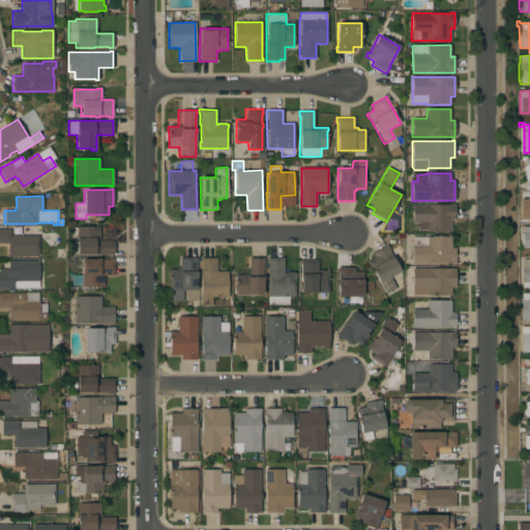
[(529,214),(520,215),(520,200),(529,199),(529,214)]
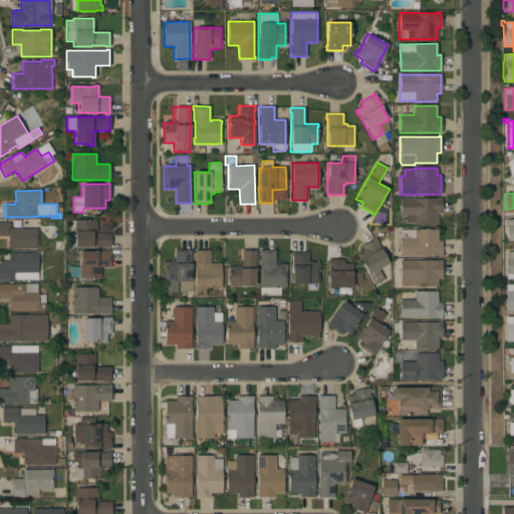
[(441,198),(441,213),(437,213),(437,225),(415,225),(415,223),(406,224),(406,216),(401,216),(400,199),(441,198)]
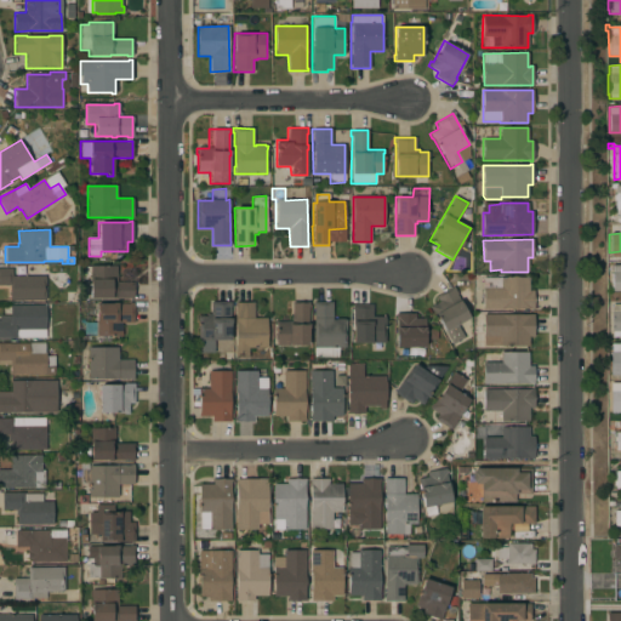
[(620,296),(620,263),(610,265),(610,291),(620,291),(620,296)]
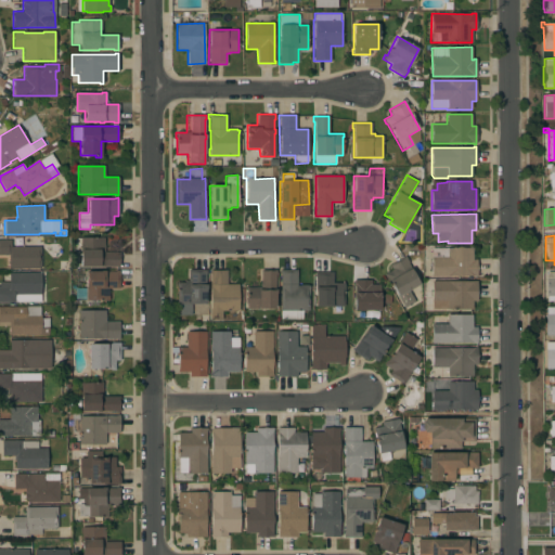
[(104,237),(104,254),(119,254),(119,266),(80,267),(80,237),(104,237)]
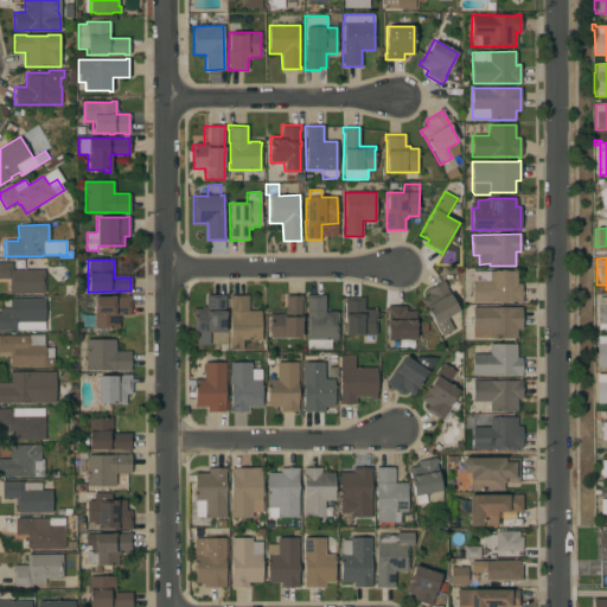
[(6,282),(1,282),(1,279),(0,279),(0,262),(11,262),(11,264),(26,264),(26,269),(44,269),(44,294),(10,294),(6,292),(6,282)]
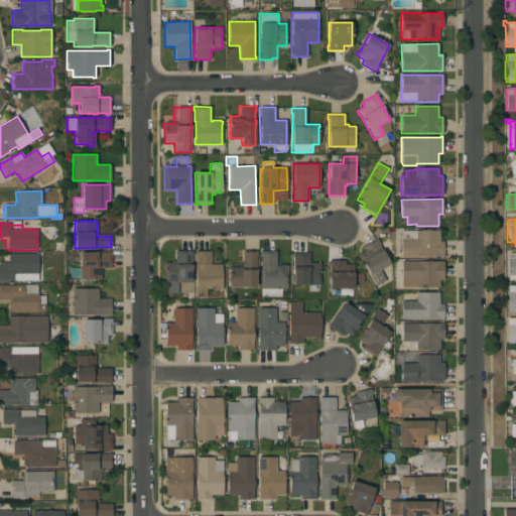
[(47,227),(53,227),(57,230),(57,235),(53,239),(48,239),(44,236),(44,231),(47,227)]
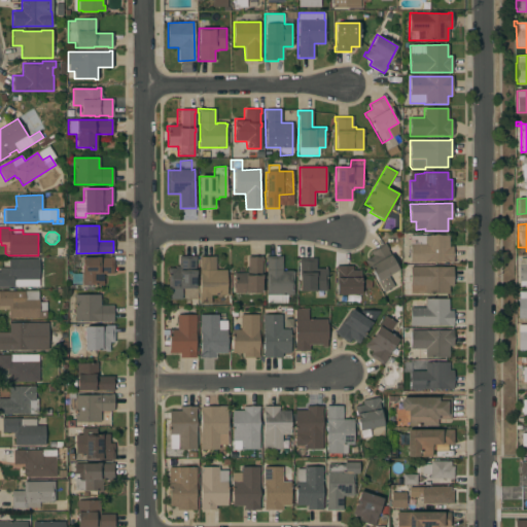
[(449,235),(449,246),(453,246),(453,262),(410,262),(410,236),(449,235)]
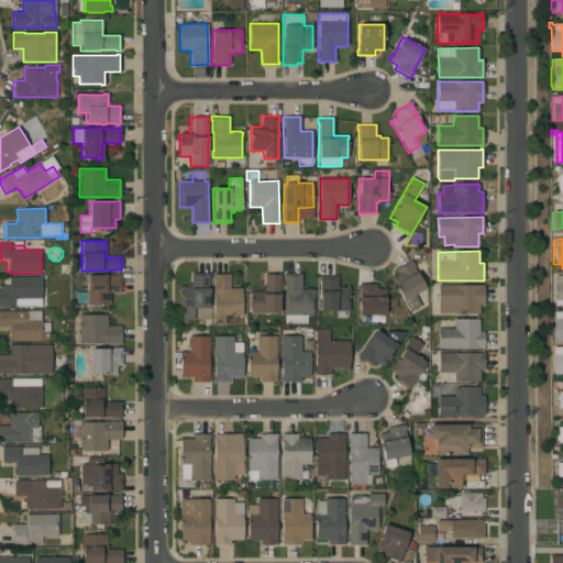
[(411,260),(415,266),(414,267),(426,289),(415,295),(420,306),(409,312),(393,282),(392,283),(389,278),(398,273),(396,268),(411,260)]
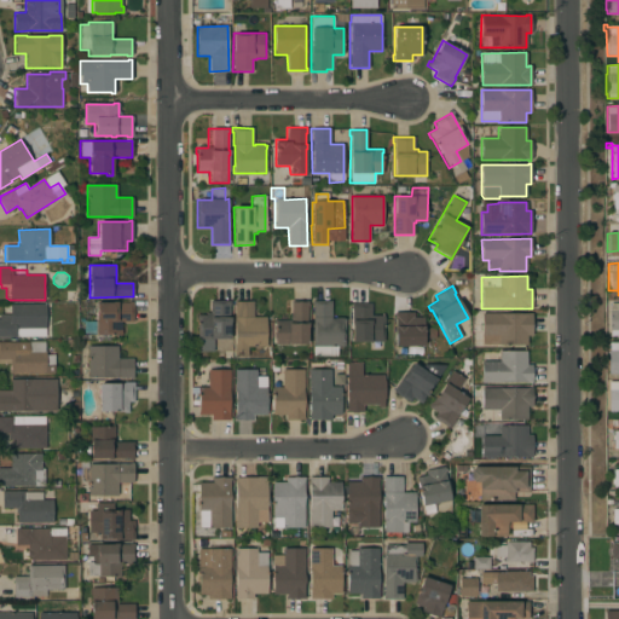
[(65,300),(65,290),(76,290),(76,300),(65,300)]
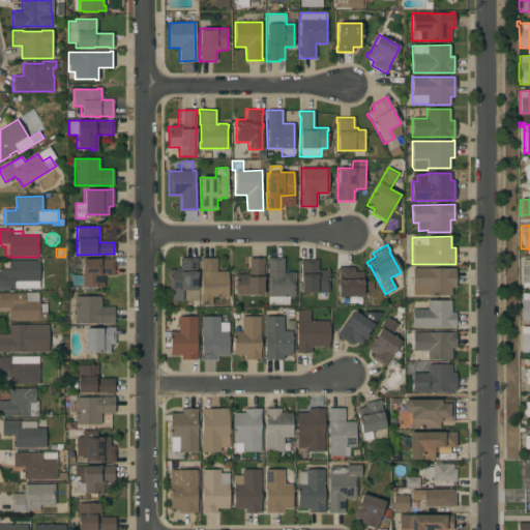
[(197,258),(197,262),(196,262),(196,271),(198,271),(198,276),(197,276),(197,291),(182,291),(182,301),(169,301),(169,273),(168,273),(168,269),(176,269),(176,267),(179,267),(179,257),(197,258)]
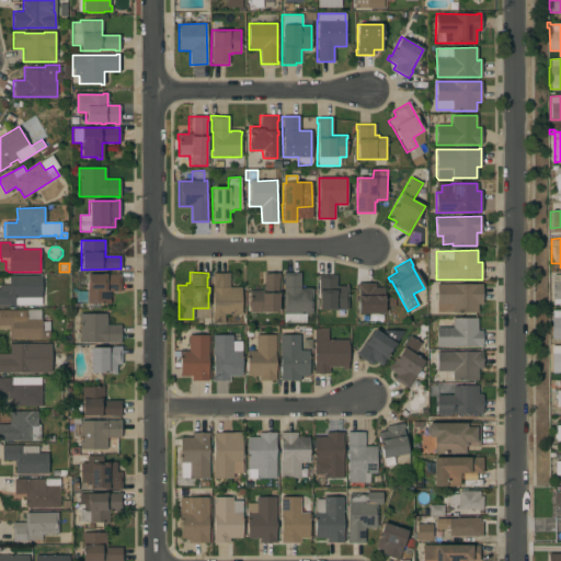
[(121,292),(110,292),(110,304),(104,304),(104,302),(87,302),(87,274),(116,274),(116,273),(121,273),(121,292)]
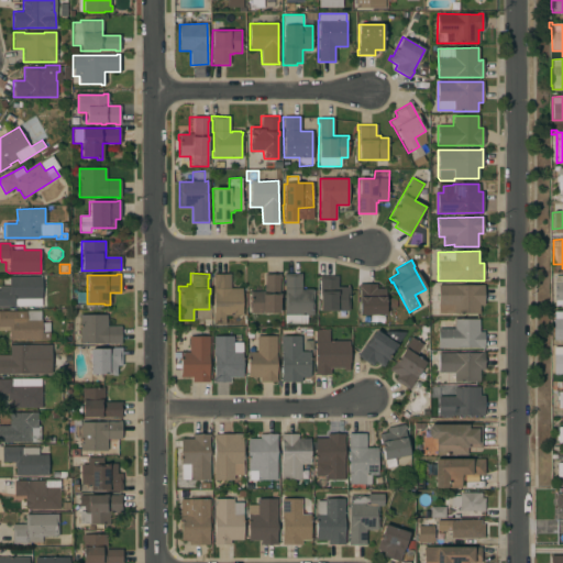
[(212,274),(230,274),(230,288),(242,288),(242,316),(224,316),(225,324),(212,324),(212,274)]
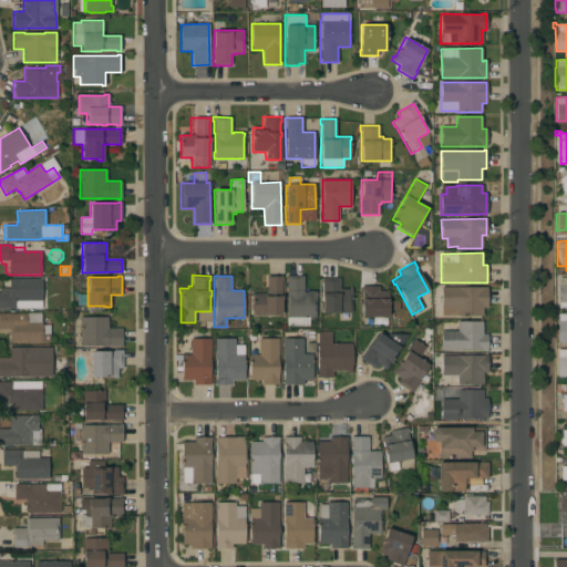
[(281,316),(251,316),(253,297),(251,297),(251,294),(266,294),(266,276),(281,276),(281,316)]
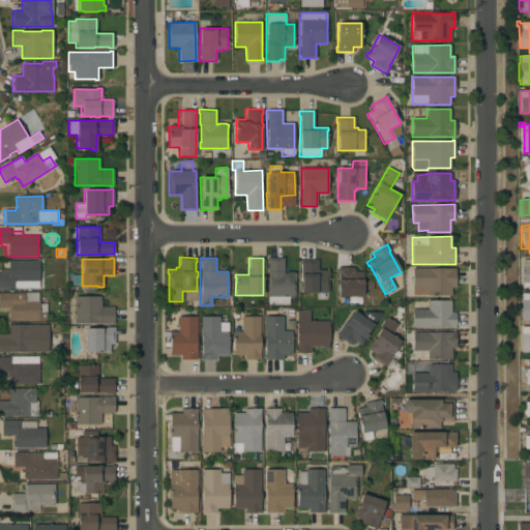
[(268,261),(267,261),(267,258),(284,258),(284,273),(286,273),(286,272),(294,272),(294,273),(295,273),(295,297),(289,297),(289,304),(268,305),(268,261)]
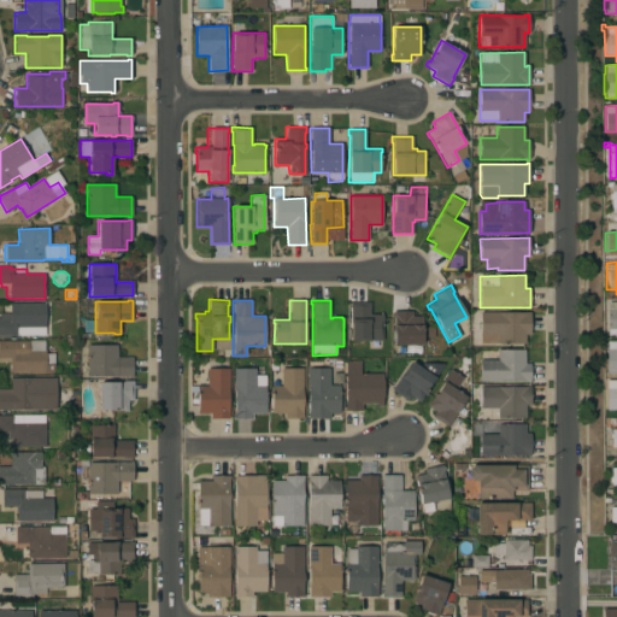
[(616,334),(607,335),(607,329),(606,329),(606,310),(607,310),(607,303),(616,301),(616,334)]
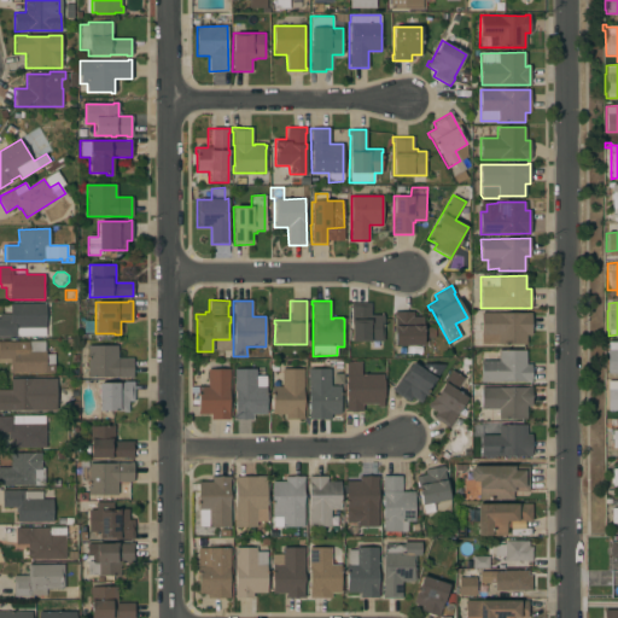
[(45,303),(45,336),(0,336),(0,314),(10,314),(10,310),(11,310),(11,304),(45,303)]
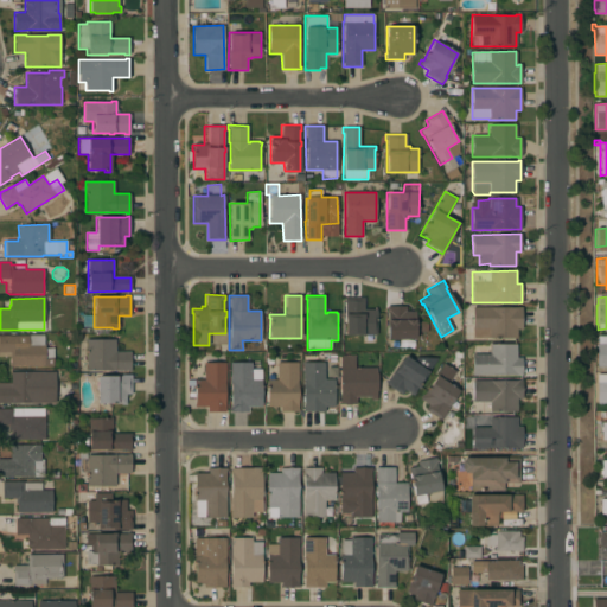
[(364,298),(364,310),(368,310),(368,312),(377,312),(377,336),(345,336),(345,302),(344,302),(344,298),(364,298)]
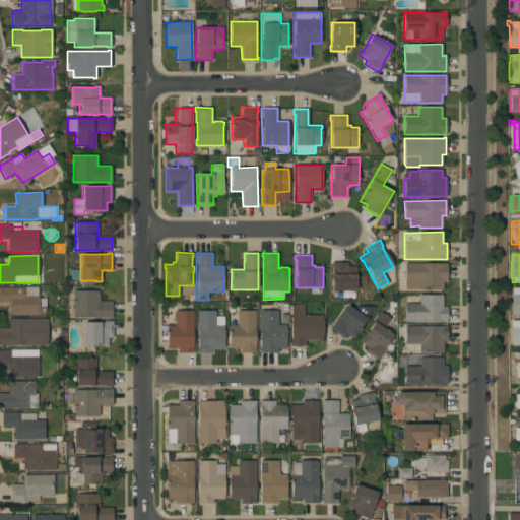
[(347,262),(347,266),(355,266),(355,275),(366,275),(366,284),(356,284),(356,290),(332,290),(332,268),(331,268),(331,262),(347,262)]
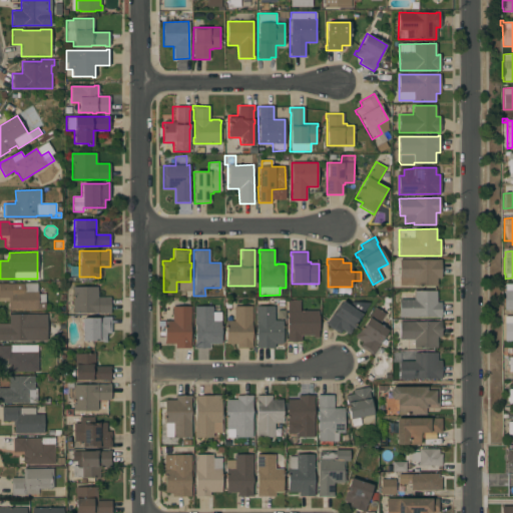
[(441,260),(441,279),(436,279),(436,287),(413,287),(413,285),(403,285),(403,278),(399,278),(399,260),(441,260)]
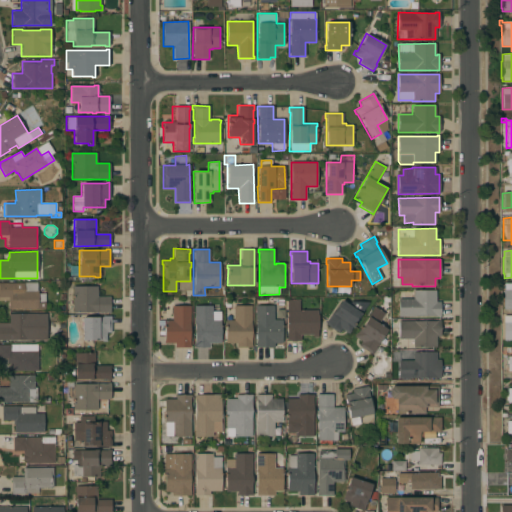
[(70,276),(70,266),(78,266),(78,276),(70,276)]
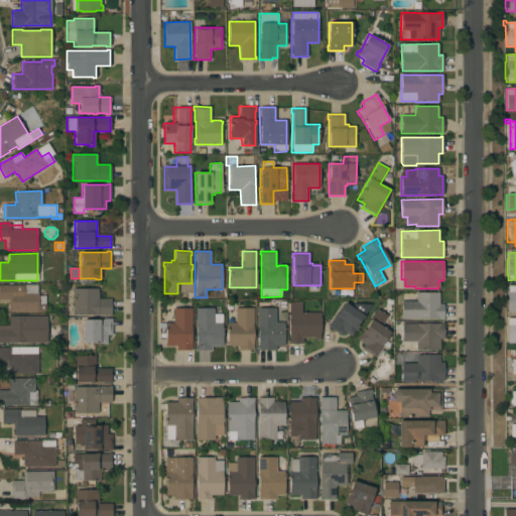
[(0,284),(37,284),(37,295),(44,295),(45,311),(8,311),(8,299),(0,299),(0,284)]
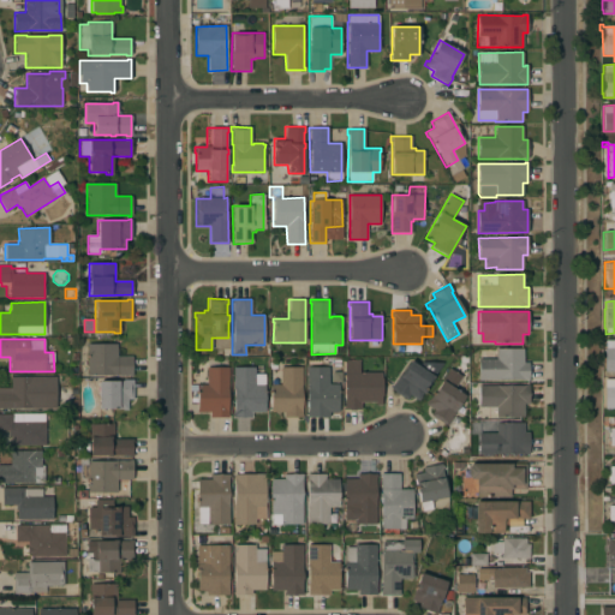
[(614,340),(614,371),(604,372),(603,348),(604,348),(604,340),(614,340)]
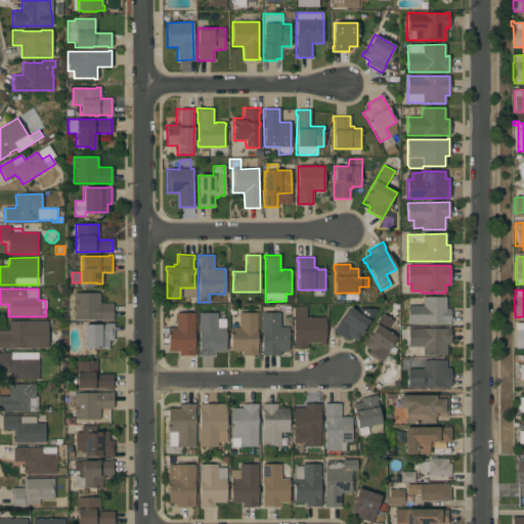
[(74,293),(99,293),(99,303),(113,303),(113,320),(110,320),(110,319),(74,319),(74,293)]
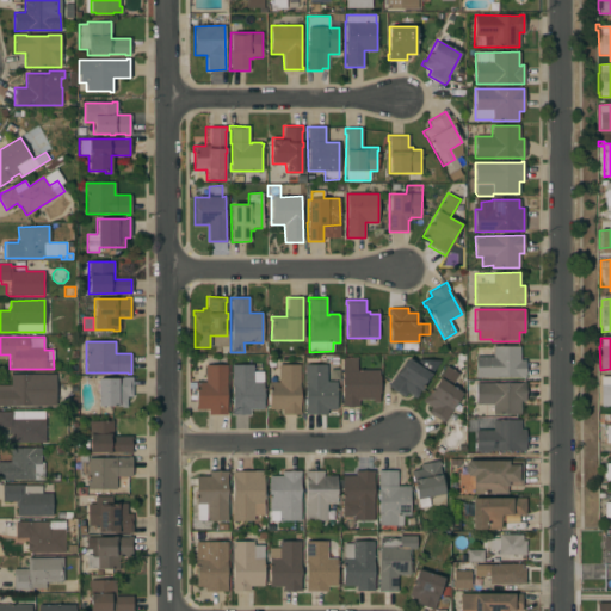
[(475,378),(475,357),(493,357),(493,346),(519,346),(519,362),(525,362),(525,377),(475,378)]
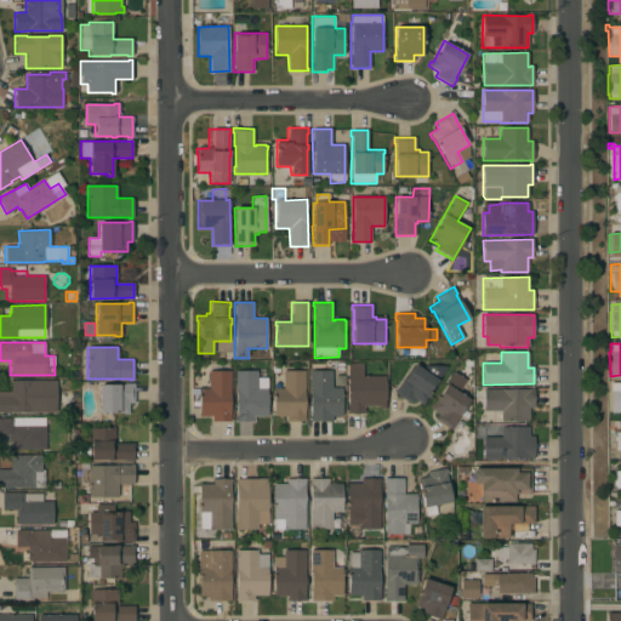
[(415,364),(422,370),(426,366),(437,365),(448,366),(425,400),(426,400),(422,405),(414,399),(410,404),(394,393),(415,364)]
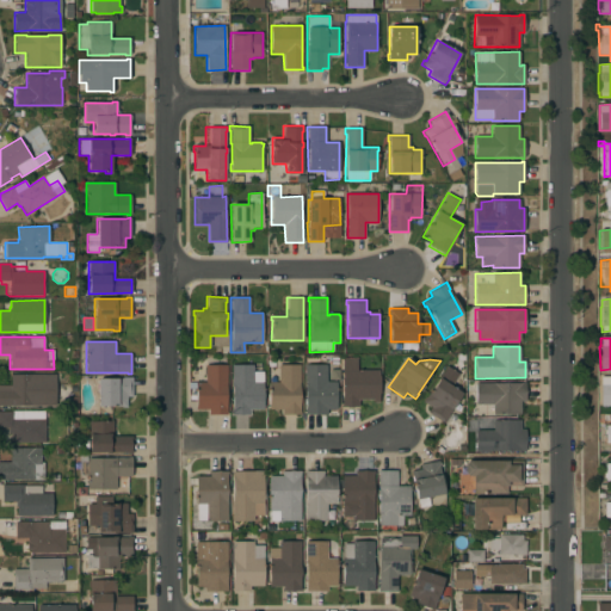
[(232,364),(253,364),(253,382),(263,382),(263,409),(250,409),(250,413),(251,413),(251,414),(232,414),(232,364)]
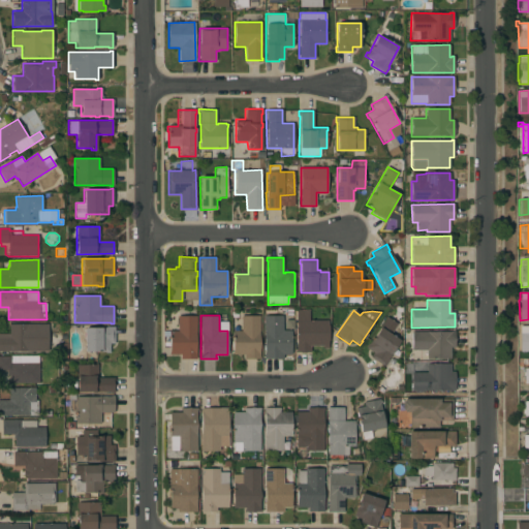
[(263,316),(282,315),(283,331),(290,331),(291,354),(283,355),(283,359),(263,360),(263,316)]
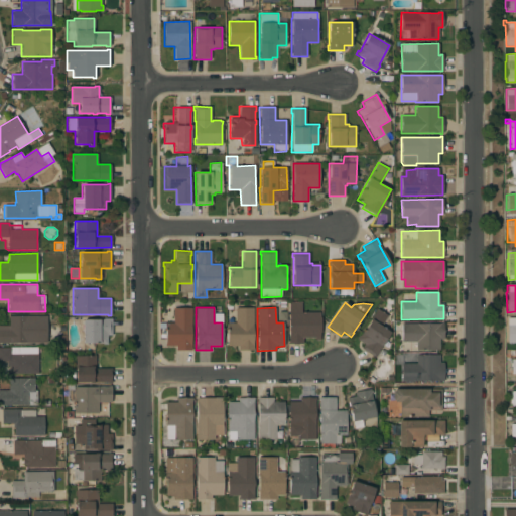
[(191,350),(176,350),(176,346),(164,346),(164,338),(160,338),(160,334),(164,334),(164,328),(159,328),(159,323),(173,323),(172,308),(190,308),(191,350)]
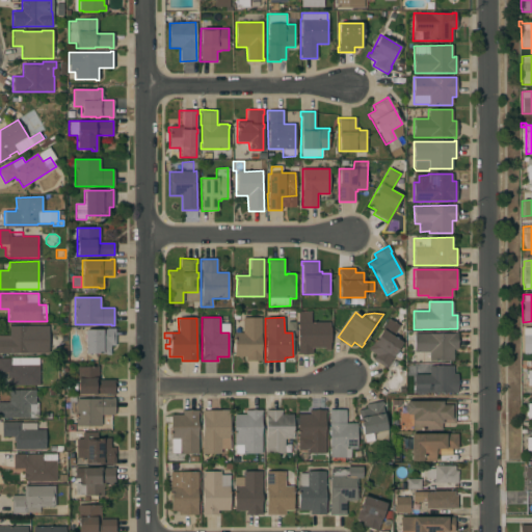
[(261,361),(245,361),(245,356),(234,356),(234,333),(242,333),(242,318),(261,318),(261,361)]
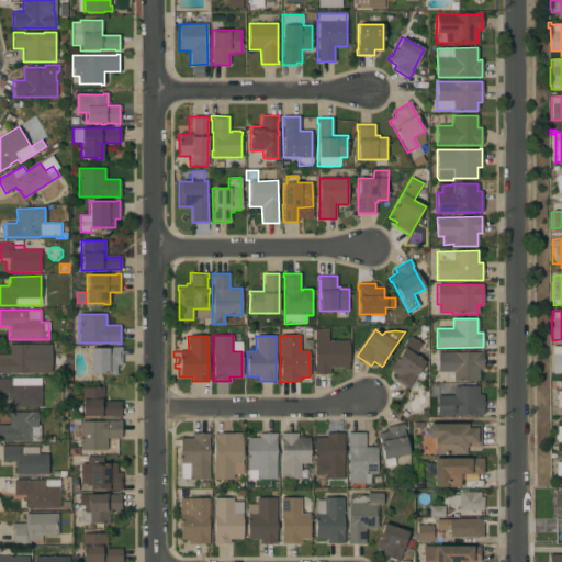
[(393,379),(396,374),(389,369),(393,362),(393,361),(403,346),(404,347),(411,336),(422,344),(415,355),(425,361),(416,375),(413,381),(413,382),(408,390),(393,379)]
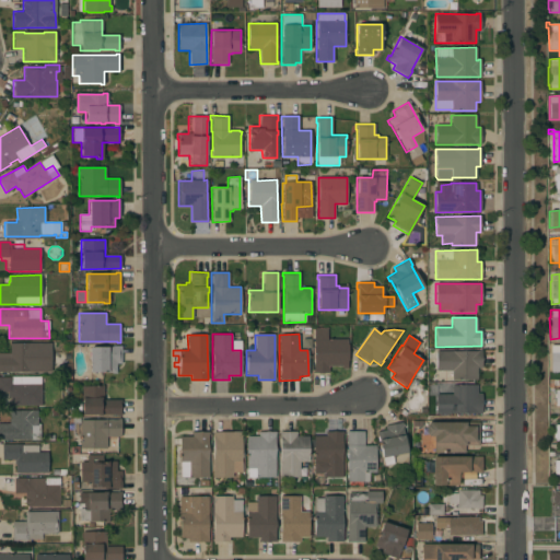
[(347,339),(347,369),(342,369),(342,366),(328,366),(328,373),(313,373),(313,339),(347,339)]
